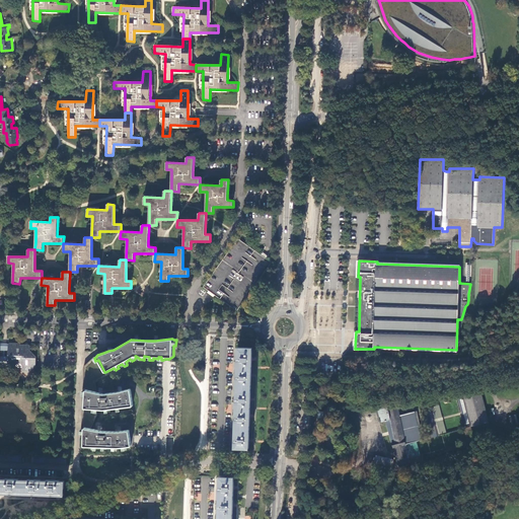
[(0,367),(22,368),(21,372),(29,372),(35,366),(35,356),(30,351),(30,346),(29,345),(19,345),(19,344),(9,343),(8,345),(0,344),(0,367)]
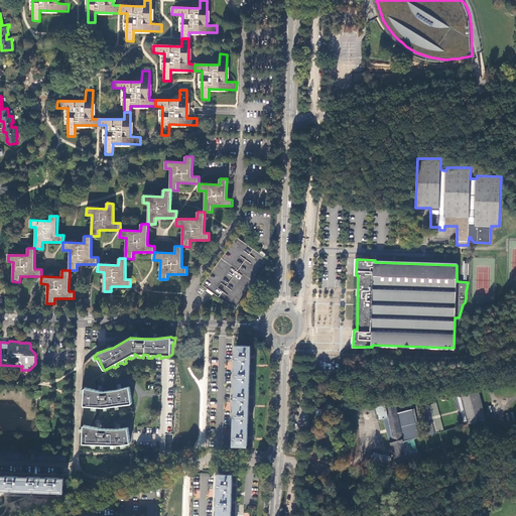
[(113,366),(105,370),(104,370),(98,358),(95,359),(94,356),(96,355),(96,354),(97,353),(103,351),(101,346),(84,364),(83,387),(96,390),(96,380),(114,370),(113,366)]
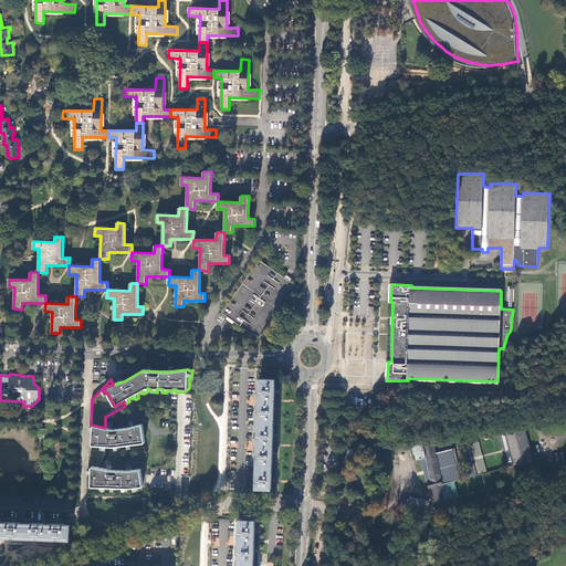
[(257,488),(271,489),(272,480),(272,454),(273,436),(274,409),(275,391),(275,379),(260,379),(257,488)]
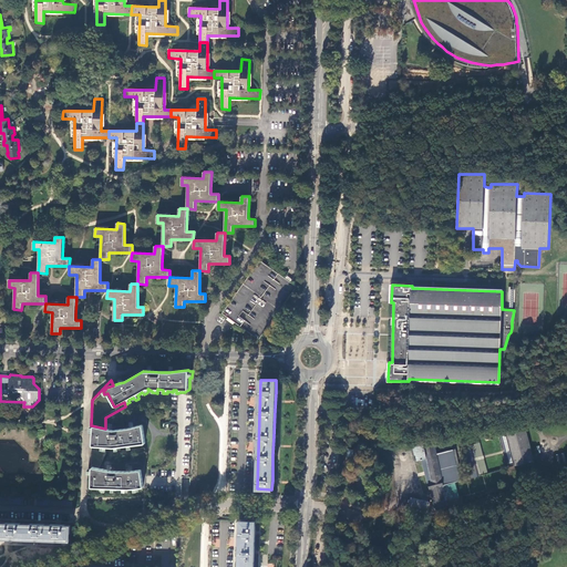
[(143,425),(142,425),(135,426),(134,421),(129,422),(130,428),(114,430),(113,423),(107,423),(107,429),(105,429),(91,425),(90,445),(106,447),(113,447),(114,447),(144,444),(145,443),(143,425)]
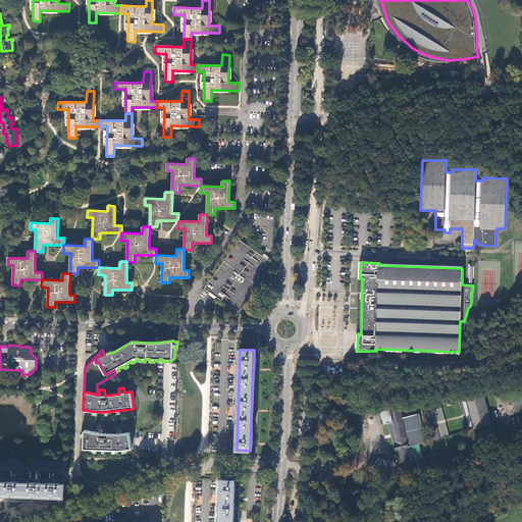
[(465,398),(473,429),(491,424),(483,394),(465,398)]
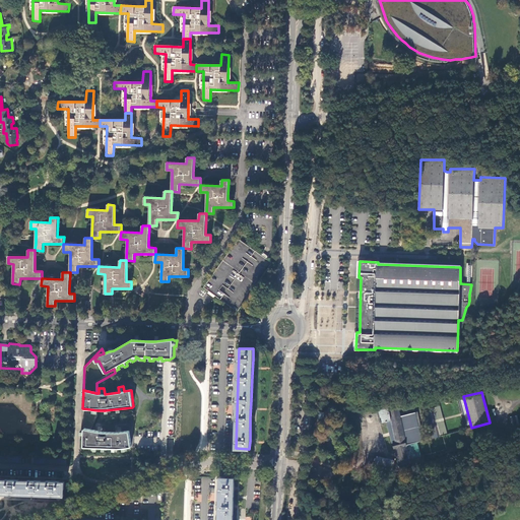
[(397,402),(379,405),(383,421),(386,421),(394,448),(396,448),(400,462),(398,463),(399,468),(411,465),(410,460),(406,445),(424,441),(417,411),(400,416),(397,402)]
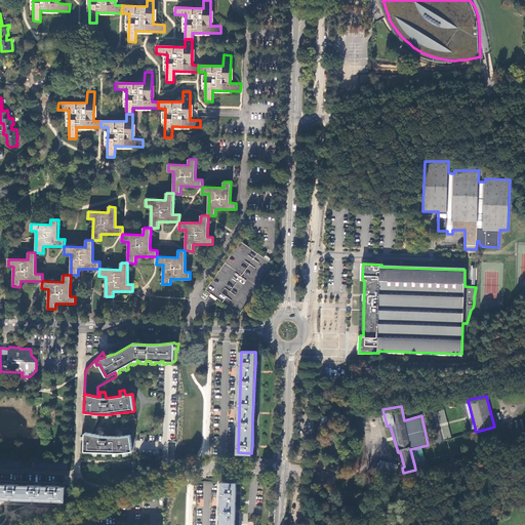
[(445,410),(437,411),(439,425),(447,423),(445,410)]
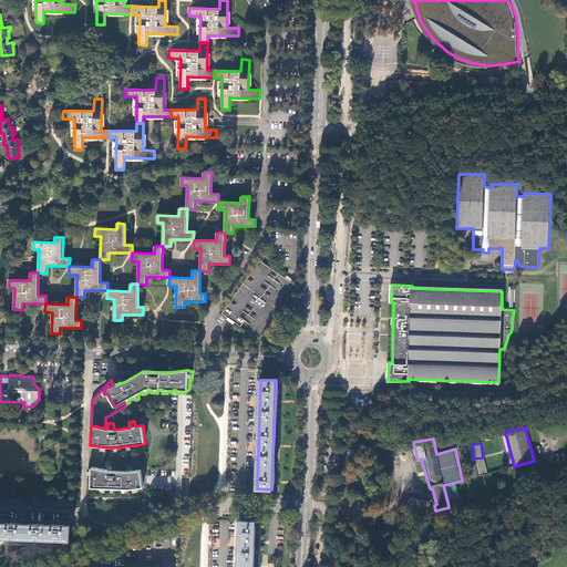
[(463,446),(471,477),(477,476),(470,444),(463,446)]
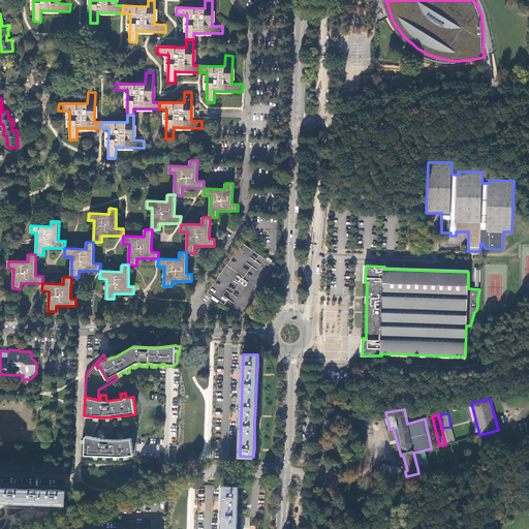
[(99,417),(84,415),(84,437),(86,437),(86,436),(87,436),(93,437),(99,423),(99,417)]
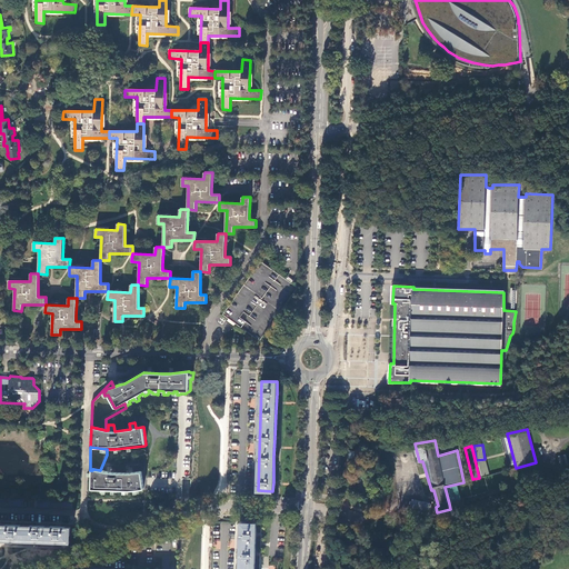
[(92,469),(92,470),(91,488),(92,489),(130,490),(143,489),(143,488),(141,472),(141,471),(140,471),(135,472),(135,467),(129,467),(129,473),(112,472),(112,466),(108,466),(107,471),(100,470),(93,469),(92,469)]
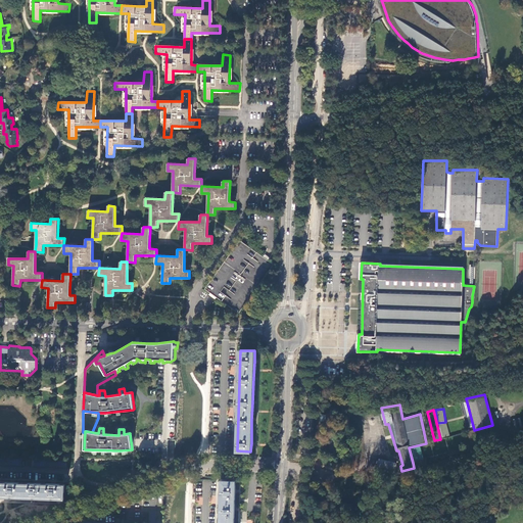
[(477,444),(474,430),(468,431),(472,446),(477,444)]
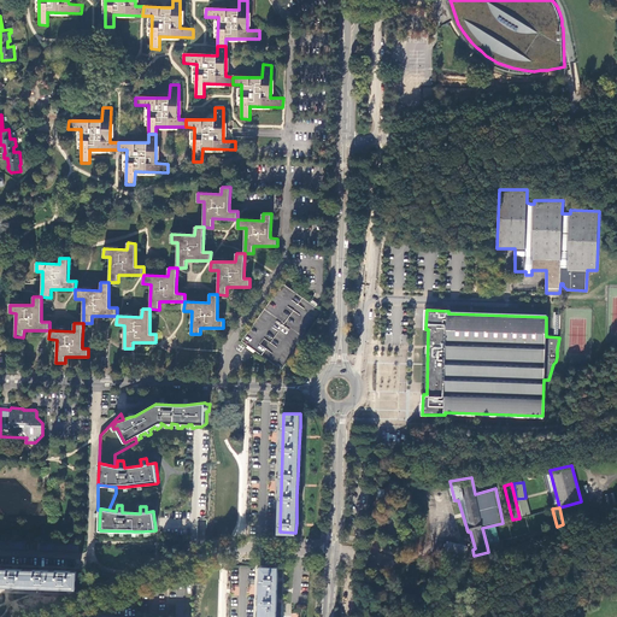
[(541,530),(501,541),(503,546),(542,534),(541,530)]
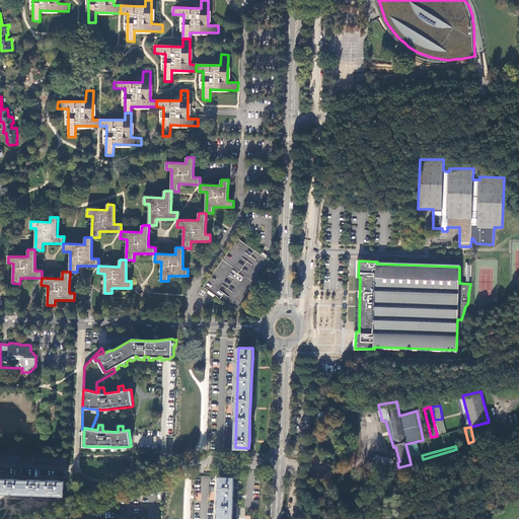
[(422,455),(410,459),(411,464),(423,461),(423,459),(422,455)]
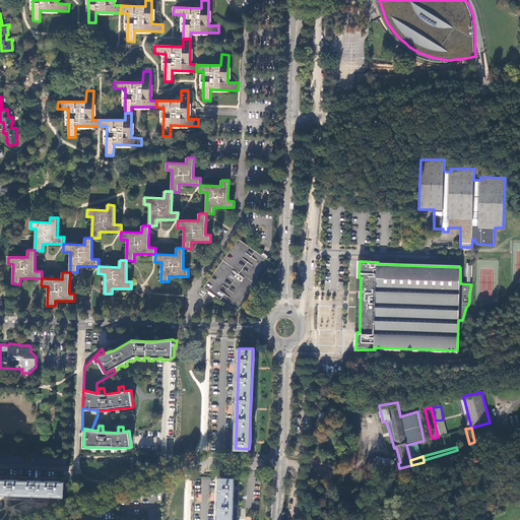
[(235,478),(220,477),(218,519),(233,519),(234,507),(234,489),(235,478)]
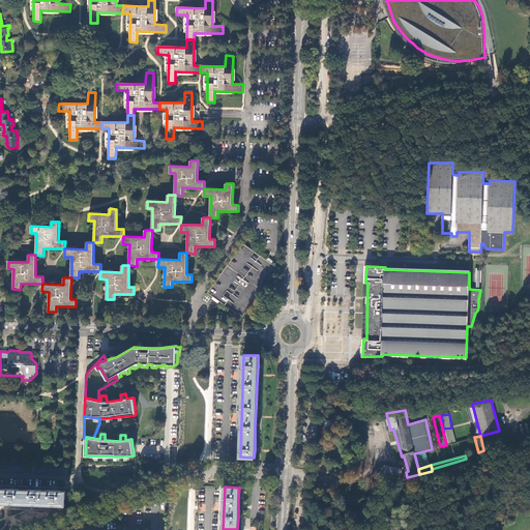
[(66,491),(0,488),(0,502),(12,503),(33,504),(54,504),(65,505),(66,491)]
